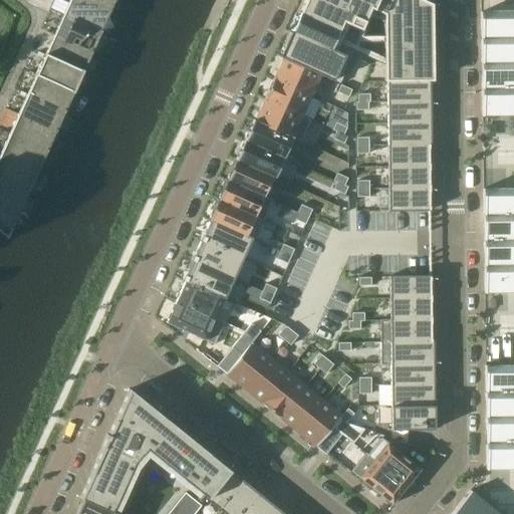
[(99,33),(108,14),(77,0),(67,0),(61,16),(99,33)]
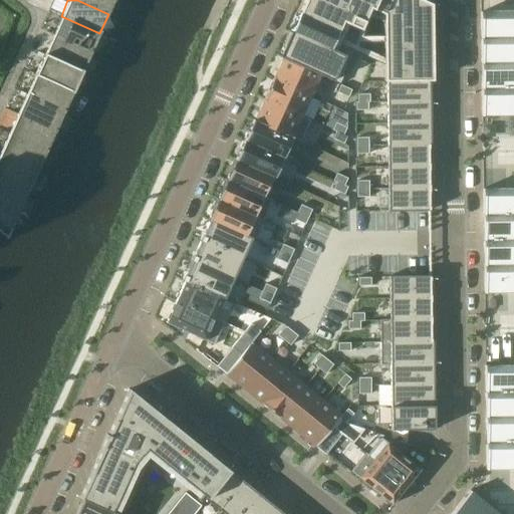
[(77,0),(108,14),(113,0),(77,0)]
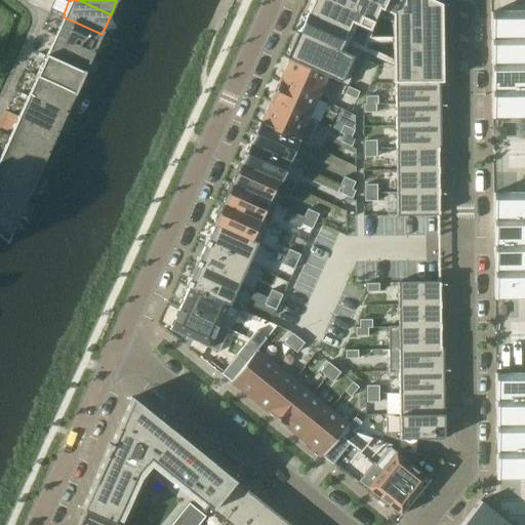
[(285,56),(285,57),(288,59),(289,58),(327,76),(326,77),(348,86),(373,29),(369,28),(377,8),(381,10),(384,11),(392,14),(393,83),(395,83),(395,82),(439,81),(439,82),(442,82),(441,4),(431,0),(311,0),(297,32),(296,32),(295,33),(298,34),(288,57),(285,56)]
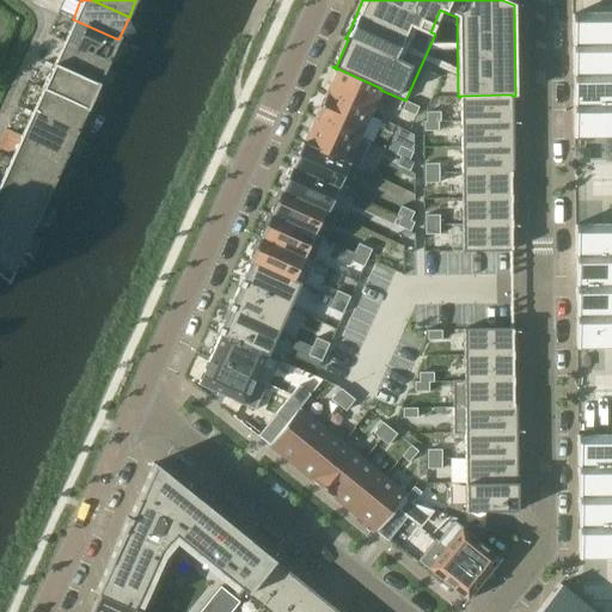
[(611,13),(571,14),(574,138),(611,136),(611,13)]
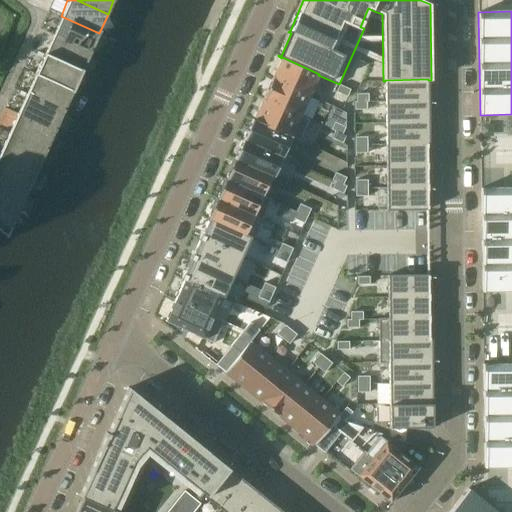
[(52,36),(90,53),(99,33),(61,16),(52,36)]
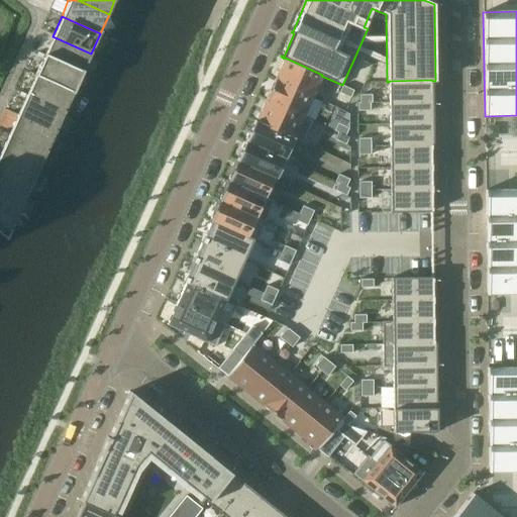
[(82,74),(91,54),(53,36),(43,57),(82,74)]
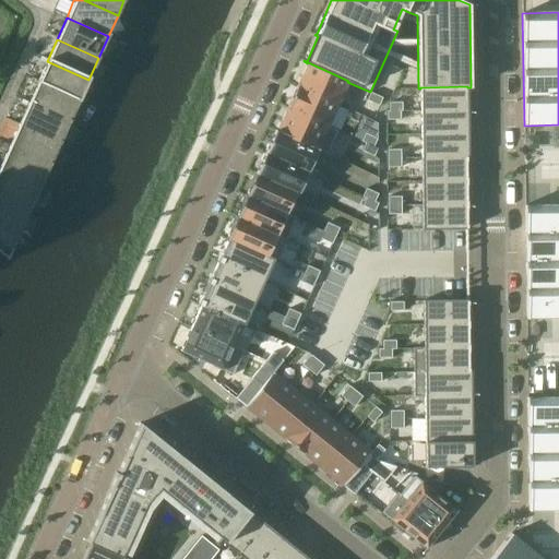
[(79,100),(88,80),(47,61),(37,82),(79,100)]
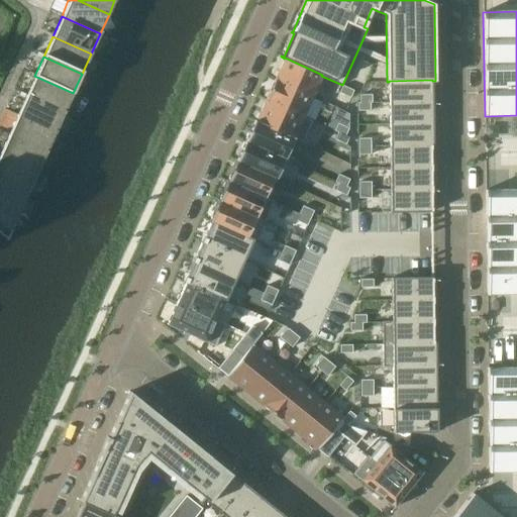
[(275,78),(275,80),(312,97),(321,76),(322,75),(285,58),(284,59),(276,78),(275,78)]
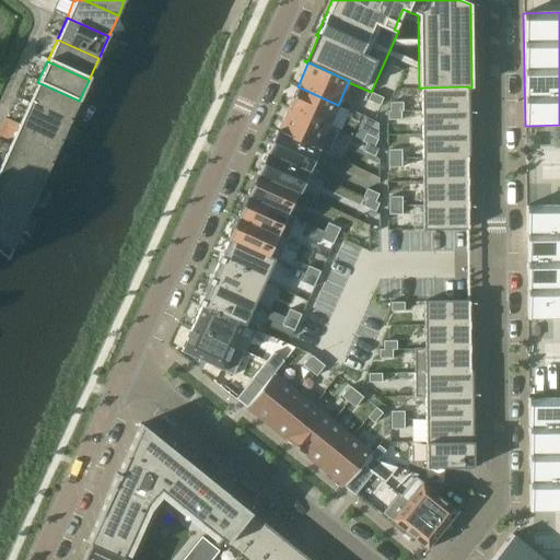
[(27,104),(69,123),(79,101),(37,82),(27,104)]
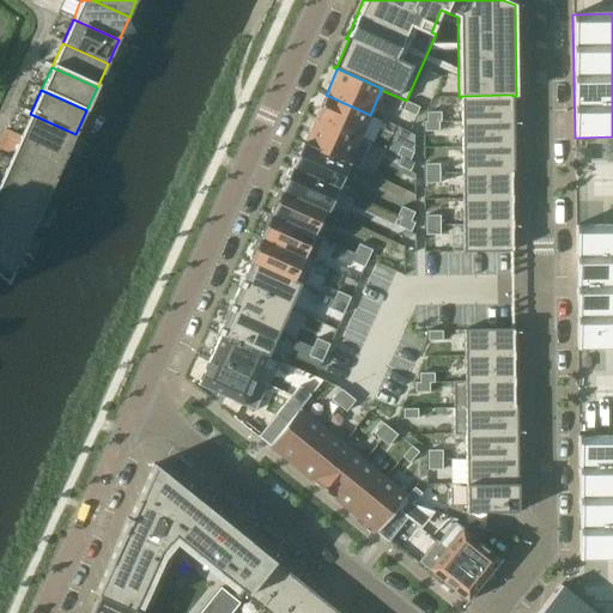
[(326,95),(315,119),(359,139),(370,115),(326,95)]
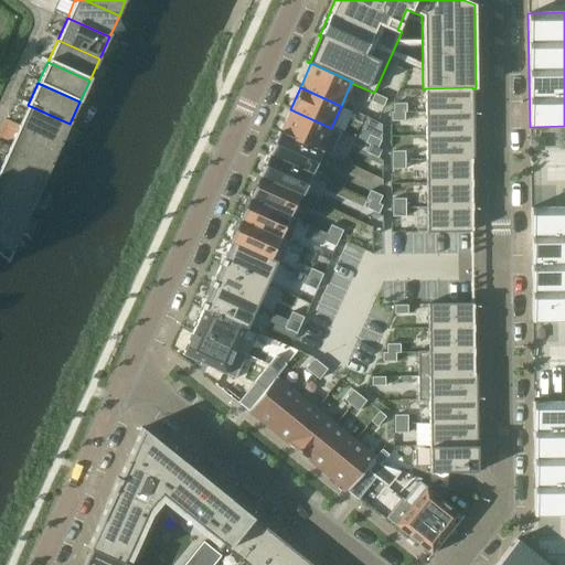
[(472,87),(425,88),(425,89),(425,113),(472,112),(472,88),(472,87)]
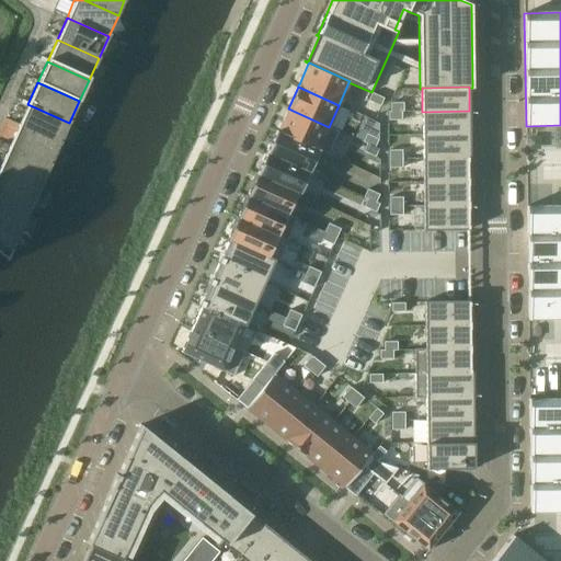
[(371,93),(368,101),(380,106),(384,98),(371,93)]
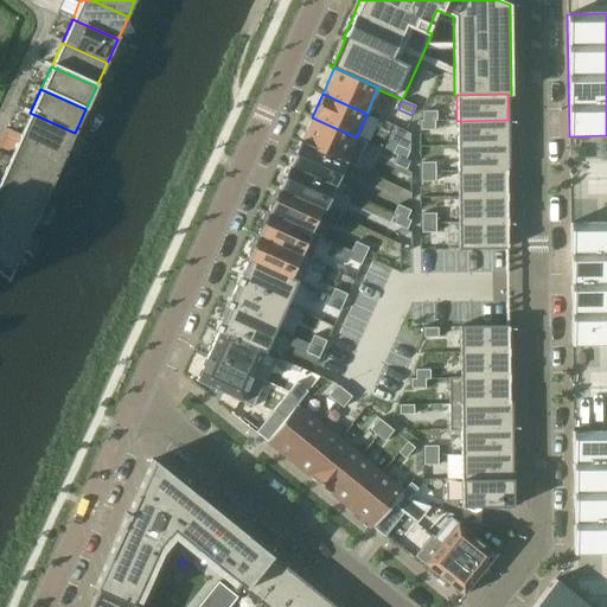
[(436,112),(422,112),(422,121),(434,121),(436,121),(436,112)]
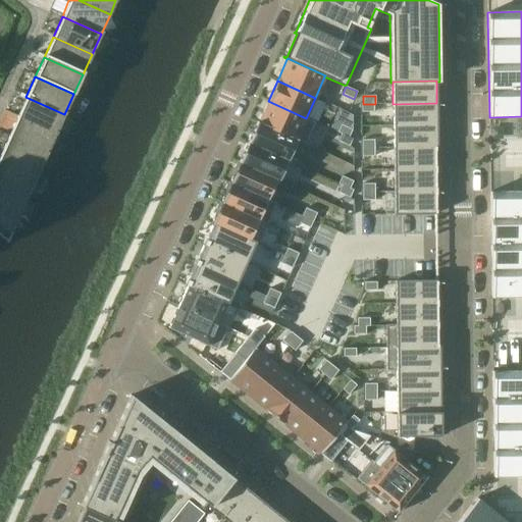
[(55,135),(64,114),(25,97),(16,117),(55,135)]
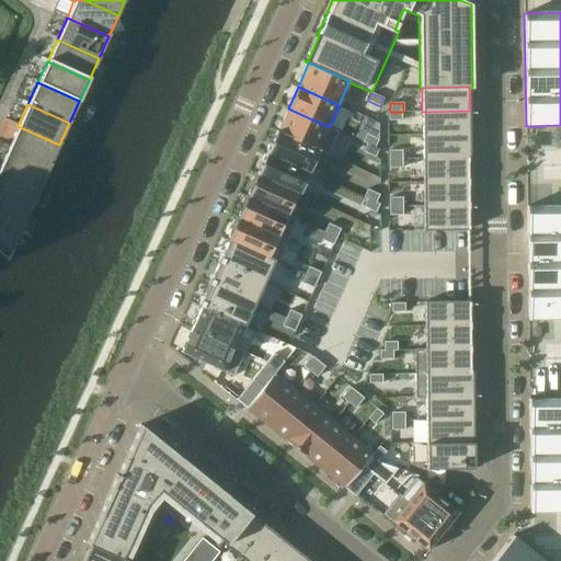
[(278,132),(277,133),(319,151),(328,155),(339,132),(329,127),(288,109),(287,111),(278,132)]
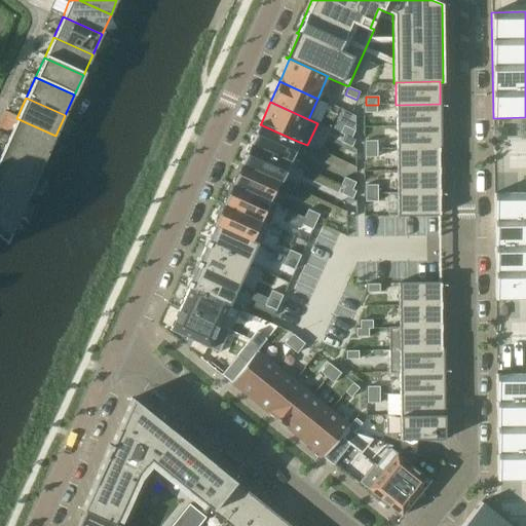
[(440,104),(396,105),(397,126),(441,126),(440,104)]
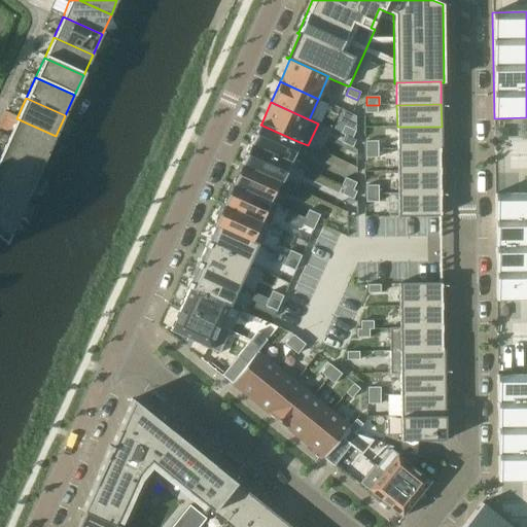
[(366,105),(364,105),(365,113),(378,113),(377,105),(366,105)]
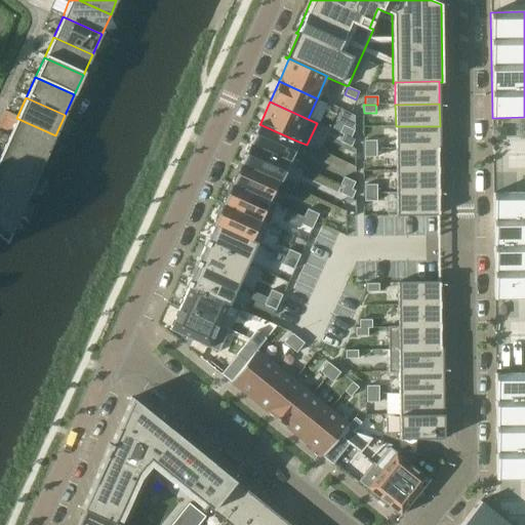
[(7,137),(46,156),(55,135),(16,118),(7,137)]
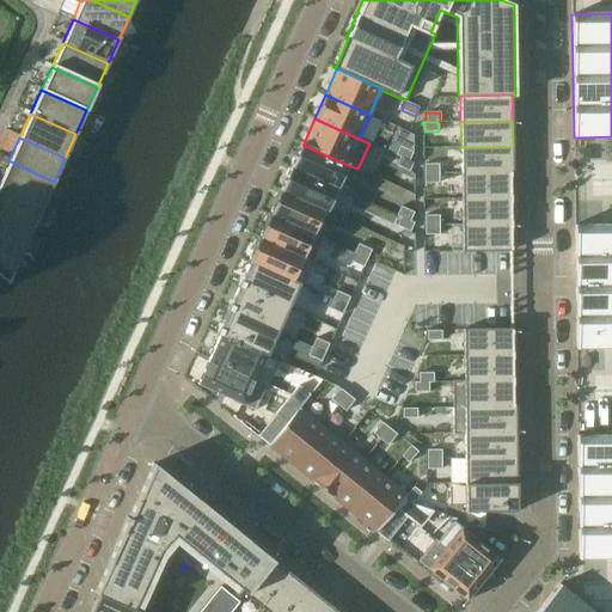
[(301,142),(291,167),(337,188),(348,165),(303,145),(304,144),(301,142)]
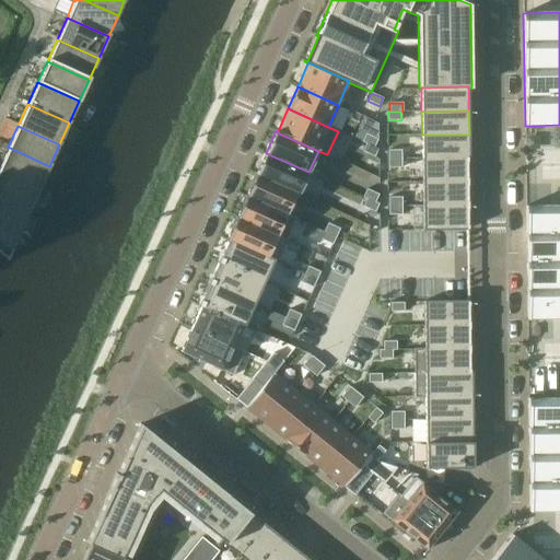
[(365,133),(362,142),(365,143),(366,143),(374,148),(374,147),(377,139),(365,133)]
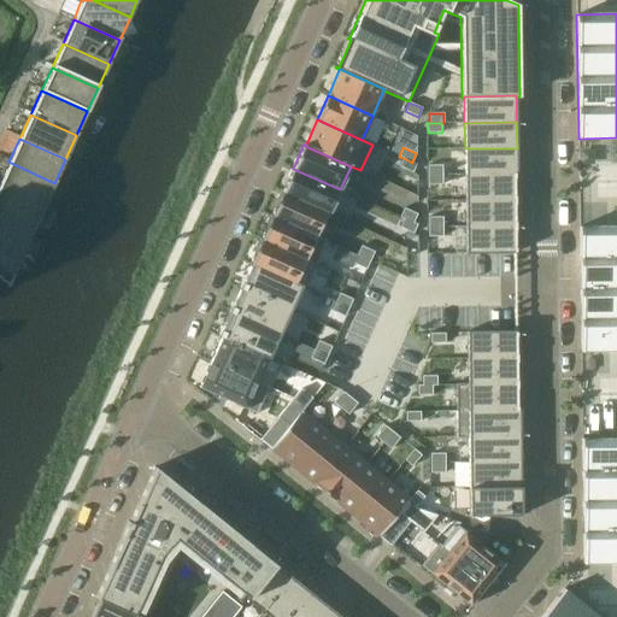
[(517,148),(465,148),(465,175),(515,174),(515,175),(517,175),(517,148)]
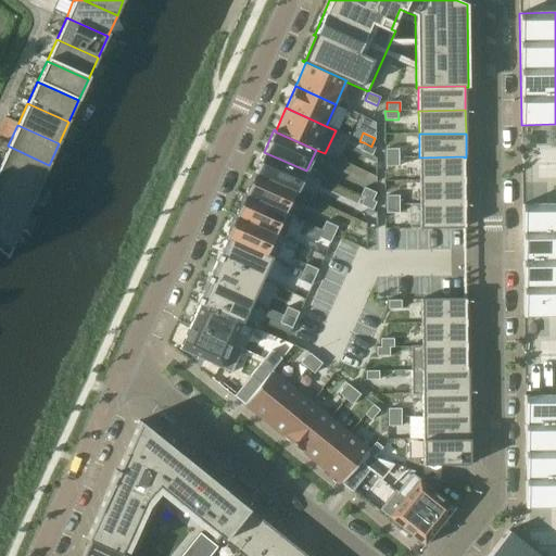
[(363,142),(359,150),(371,155),(376,148),(371,146),(371,147),(364,142),(363,142)]
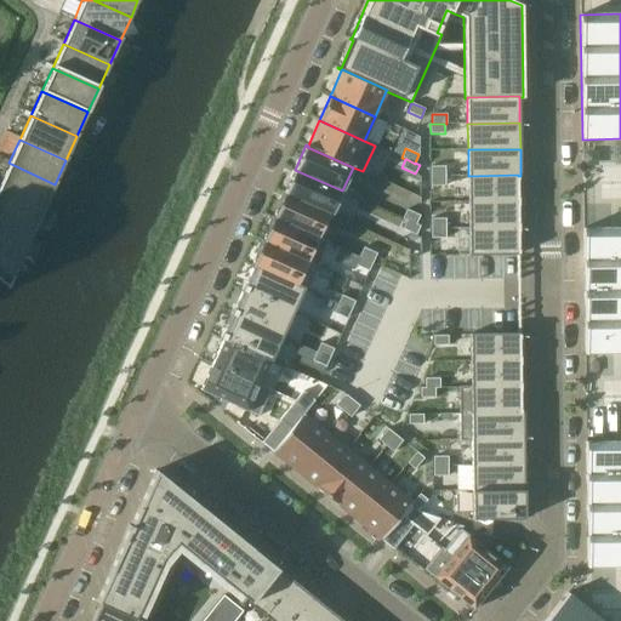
[(0,187),(45,208),(55,184),(9,163),(0,182),(0,187)]
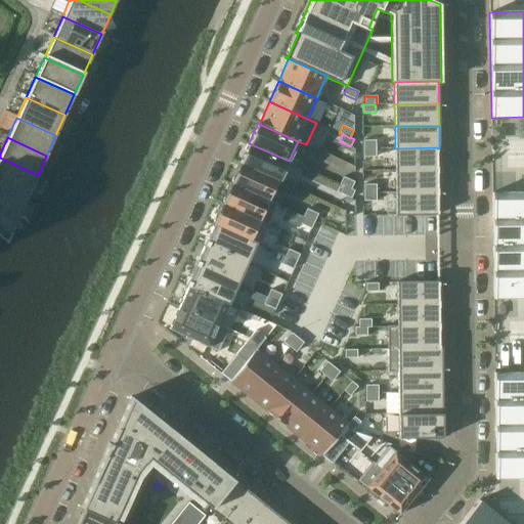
[(376,140),(363,140),(363,148),(376,148),(376,140)]
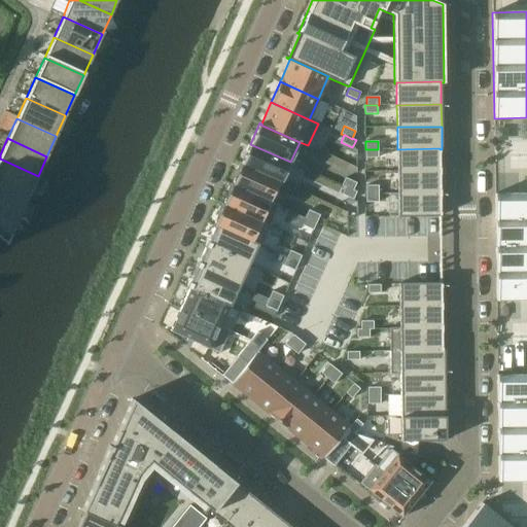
[(250,144),(241,164),(279,181),(279,182),(281,183),(290,162),(250,144)]
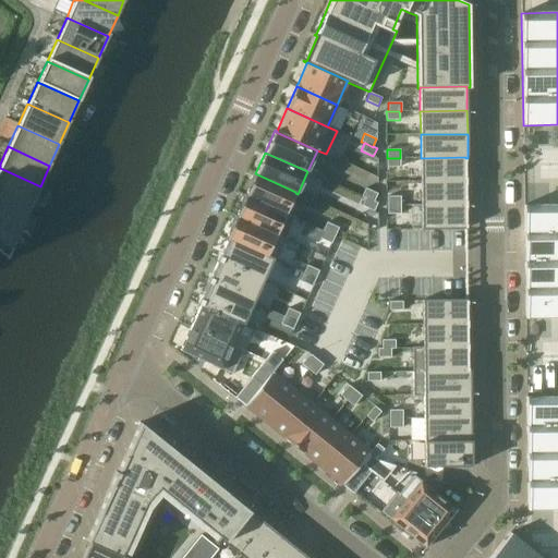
[(465,157),(421,158),(421,181),(465,181),(465,178),(465,160),(465,158),(465,157)]
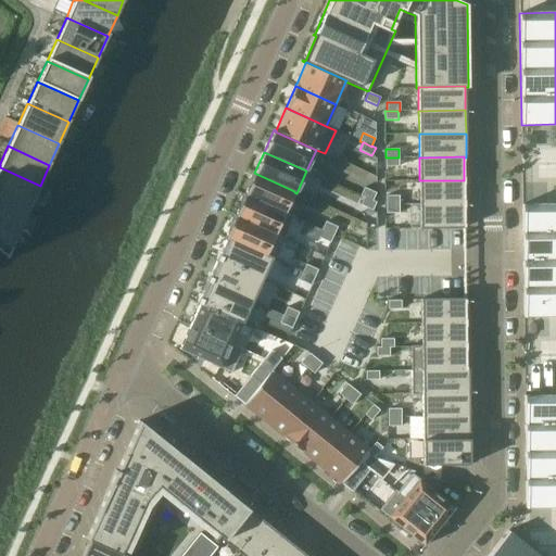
[(399,158),(386,158),(386,166),(399,166),(399,158)]
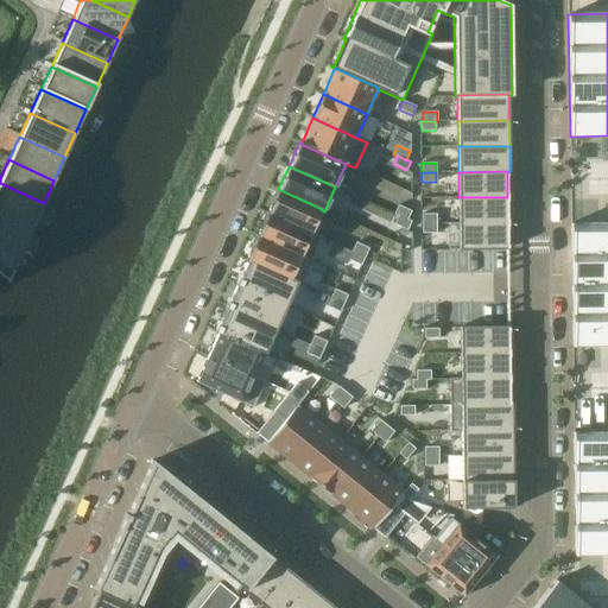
[(0,211),(33,227),(44,203),(0,183),(0,211)]
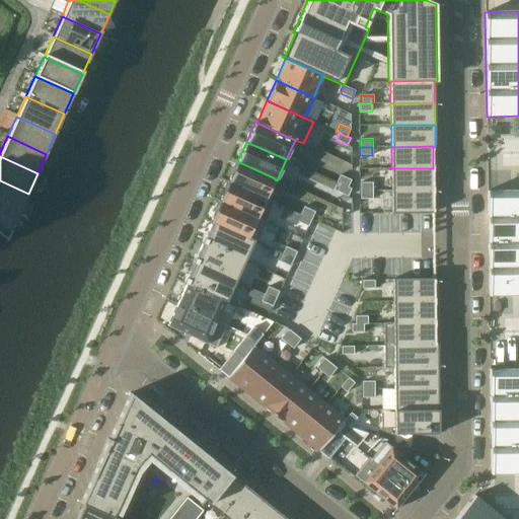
[(237,161),(228,181),(266,199),(267,198),(275,179),(275,178),(237,161)]
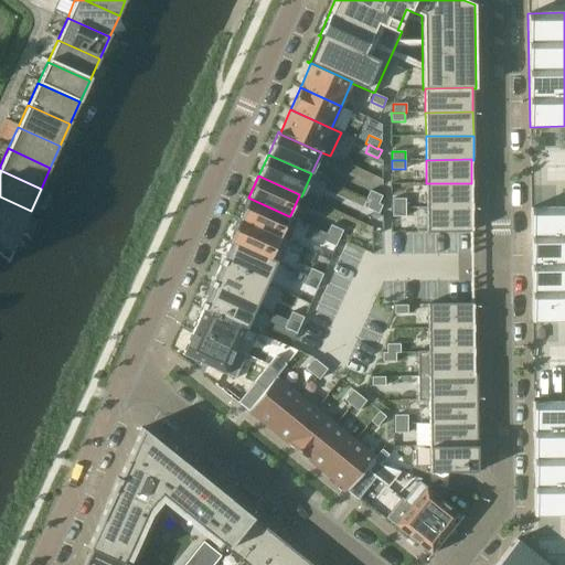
[(471,183),(426,183),(426,208),(471,206),(471,203),(471,187),(471,183)]
